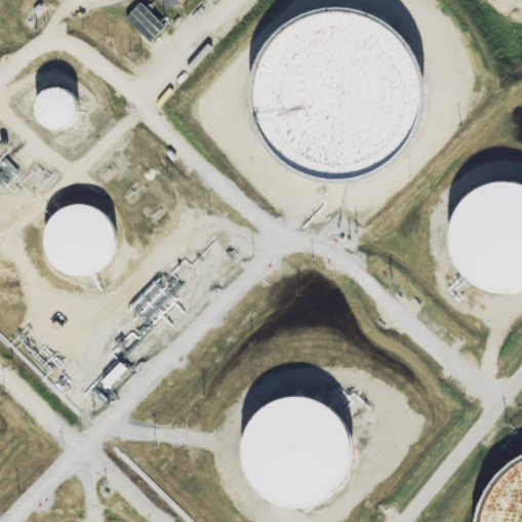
[(121,15),(147,40),(162,25),(136,0),(121,15)]
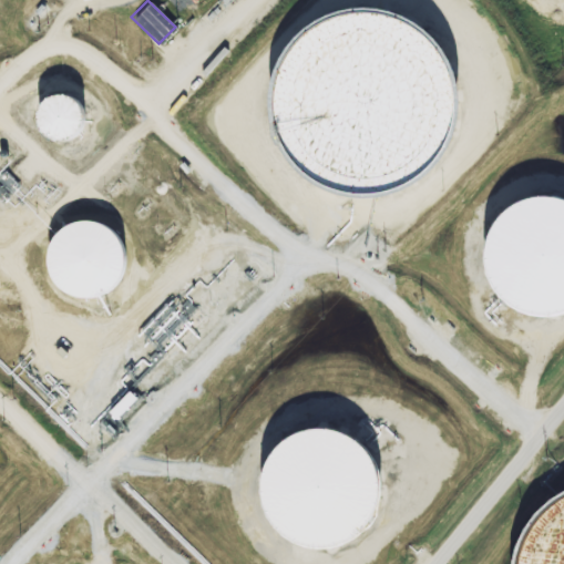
[(442,143),(452,110),(449,74),(442,63),(441,50),(431,36),(406,17),(370,6),(331,9),(314,21),(309,27),(307,27),(290,38),(276,58),(267,88),(268,110),(273,113),(274,133),(298,168),(319,185),(348,193),(393,190),(414,176),(414,170),(420,165),(422,157),(431,157),(442,143)]
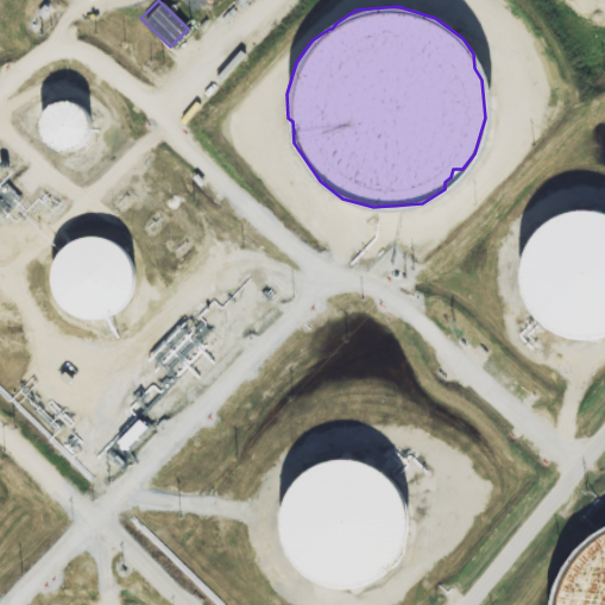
[(49,144),(56,149),(64,150),(71,150),(80,146),(86,140),(89,133),(90,125),(89,118),(86,111),(80,105),(71,101),(63,100),(55,102),(49,107),(43,114),(41,121),(41,131),(44,138),(49,144)]
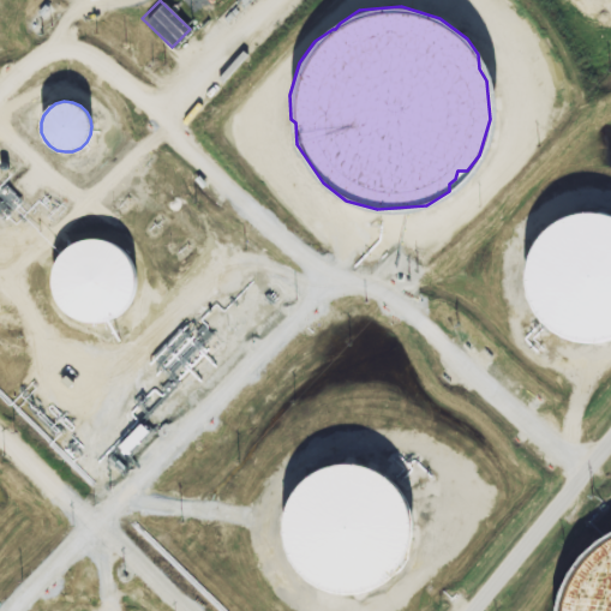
[(610,214),(592,211),(570,214),(550,226),(534,243),(526,262),(525,282),(529,303),(540,319),(556,334),(575,341),(597,343),(610,340),(610,214)]
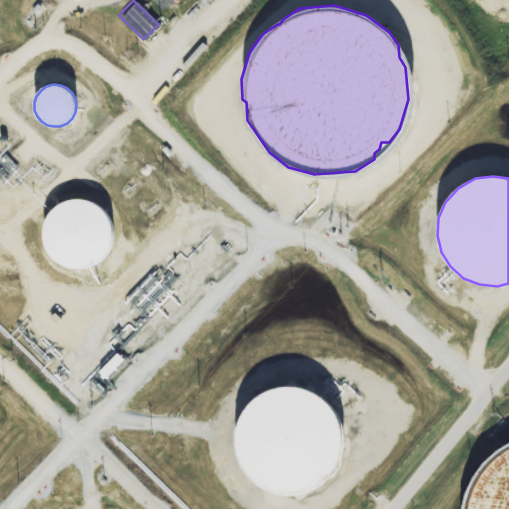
[(111,228),(112,238),(110,249),(103,258),(94,266),(83,269),(71,269),(60,264),(52,256),(46,246),(45,234),(47,223),(53,214),(61,207),(71,203),(81,202),(91,205),(100,210),(107,218),(111,228)]
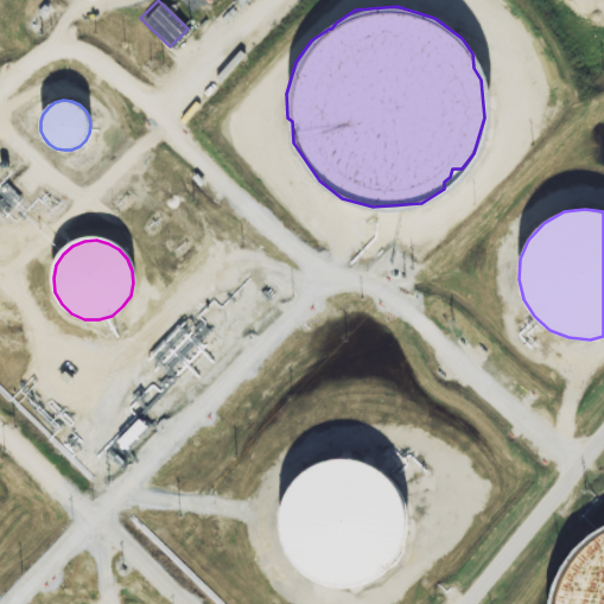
[(297,567),(315,580),(336,587),(357,586),(379,579),(395,566),(407,547),(413,526),(411,504),(402,484),(387,468),(368,457),(345,453),(323,457),(303,468),(288,484),(279,506),(278,528),(285,550),(297,567)]
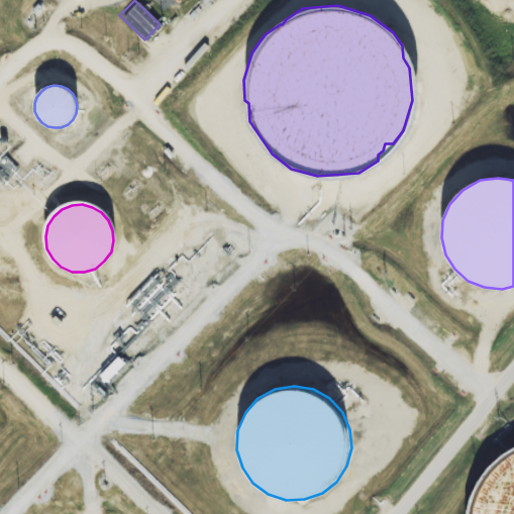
[(513,513),(468,513),(474,491),(490,466),(513,446),(513,513)]
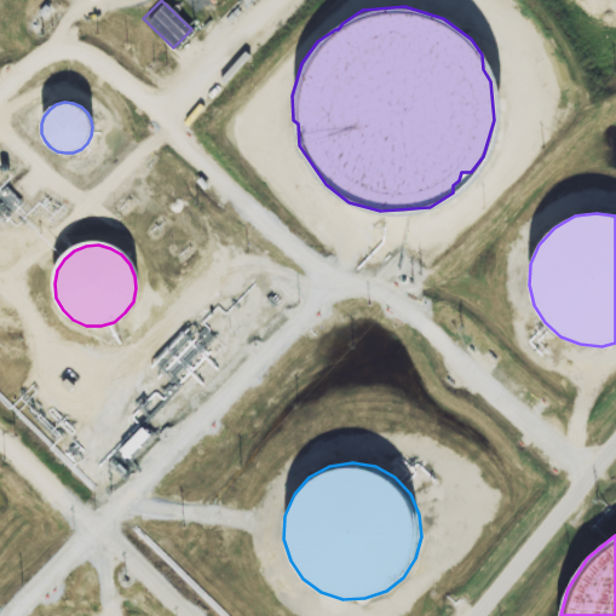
All buildings are outlined.
